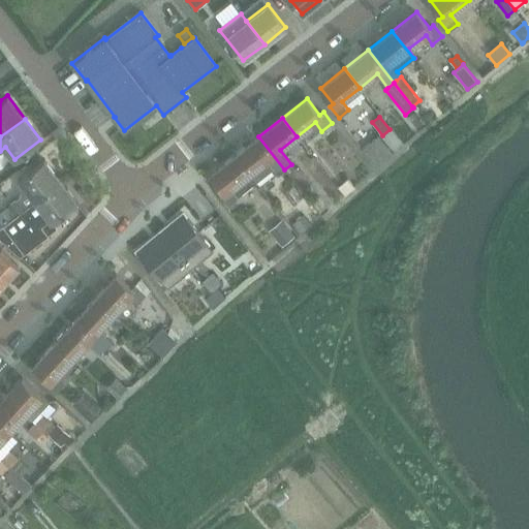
[(378,135),(362,149),(377,167),(394,154),(383,142),(380,137),(378,135)]
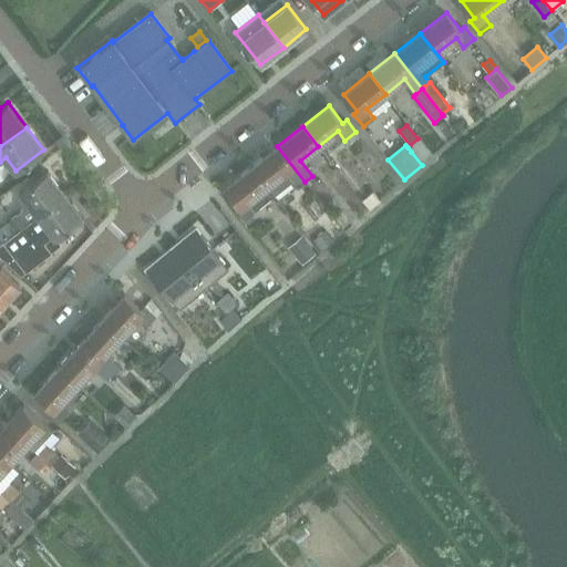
[(251,166),(275,196),(292,182),(298,187),(305,182),(277,146),(251,166)]
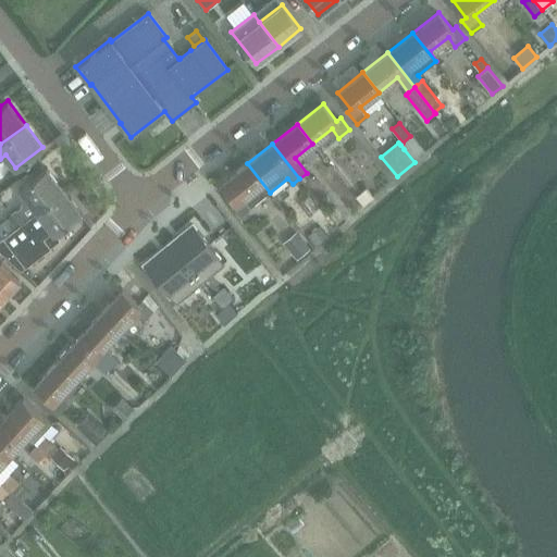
[(270,193),(247,163),(222,184),(235,200),(232,203),(240,215),(251,207),(270,193)]
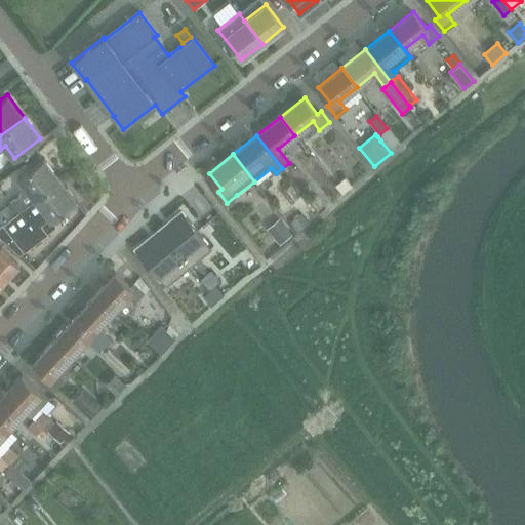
[(16,196),(7,203),(8,204),(15,213),(61,179),(44,157),(18,176),(28,189),(17,196),(16,196)]
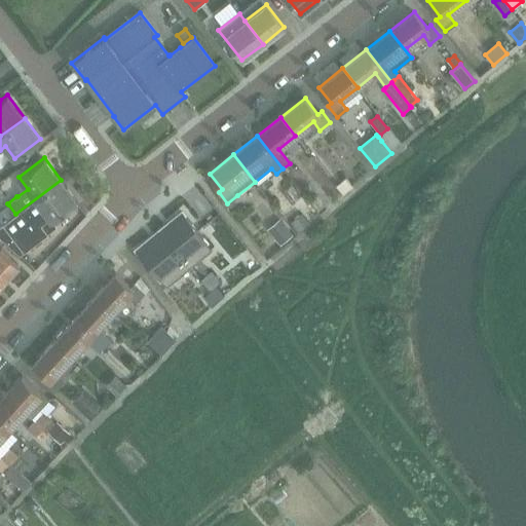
[(15,214),(7,220),(0,225),(0,235),(20,255),(48,232),(57,226),(51,220),(77,201),(61,180),(15,214)]
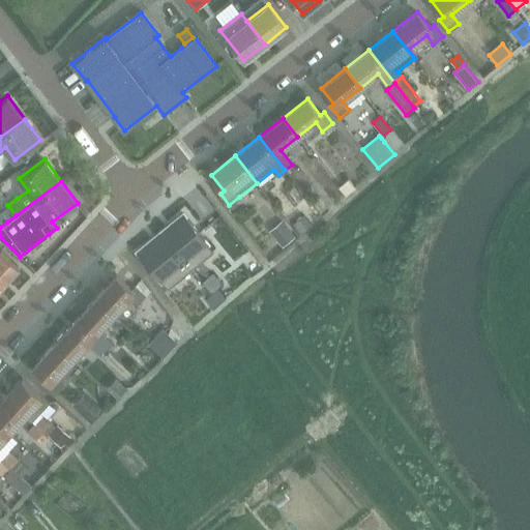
[(180,216),(162,232),(190,269),(213,251),(184,214),(180,216)]
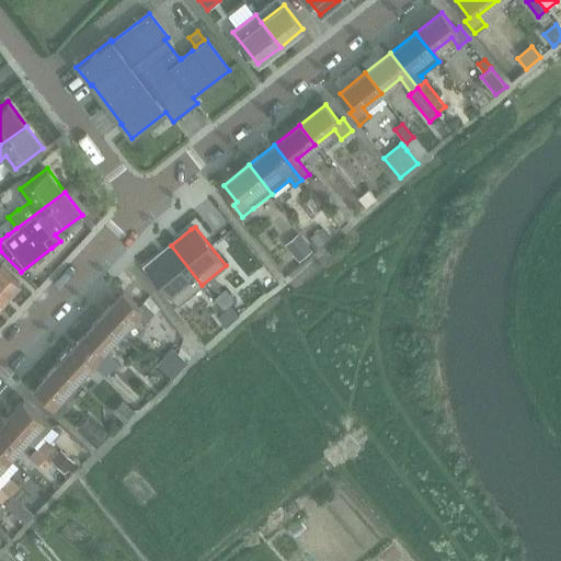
[(285,244),(299,262),(313,250),(299,232),(285,244)]
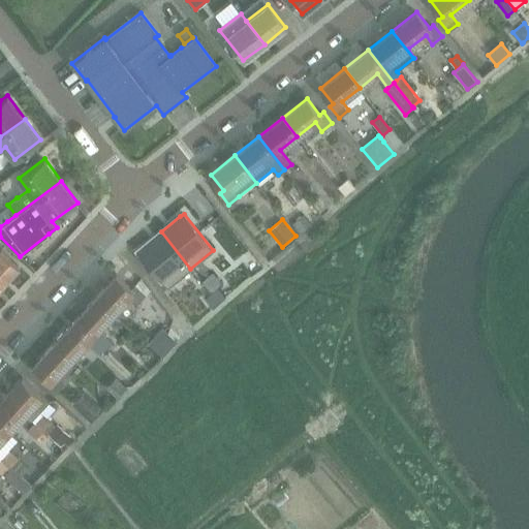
[(142,247),(137,250),(167,287),(190,269),(161,231),(142,247)]
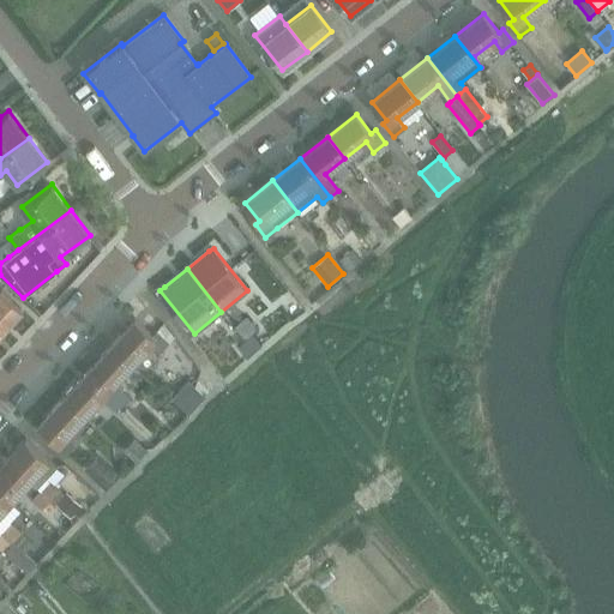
[(0,330),(0,331),(22,309),(0,289),(0,330)]
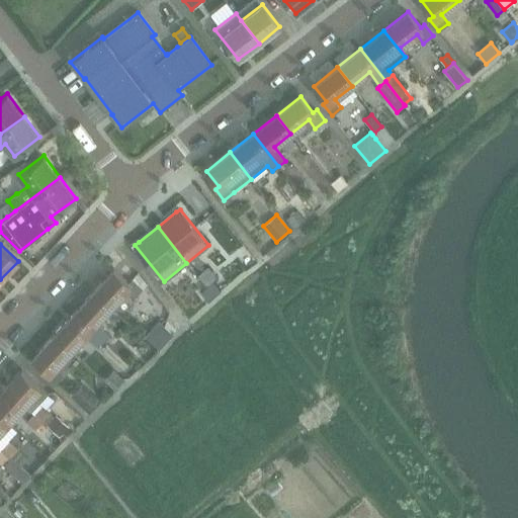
[(207,268),(197,276),(206,288),(213,283),(218,280),(207,268)]
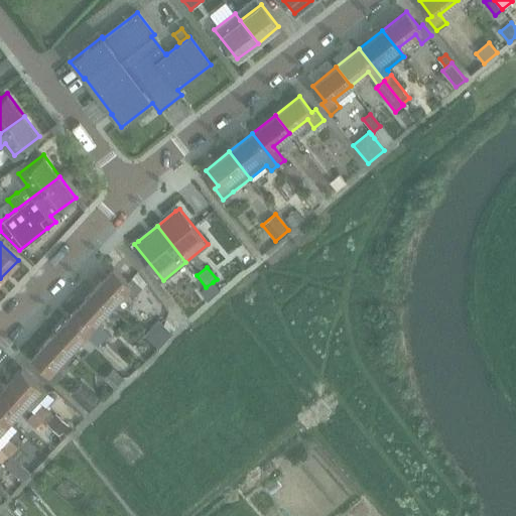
[(93,290),(110,306),(126,289),(134,297),(142,288),(132,278),(129,282),(114,268),(93,290)]
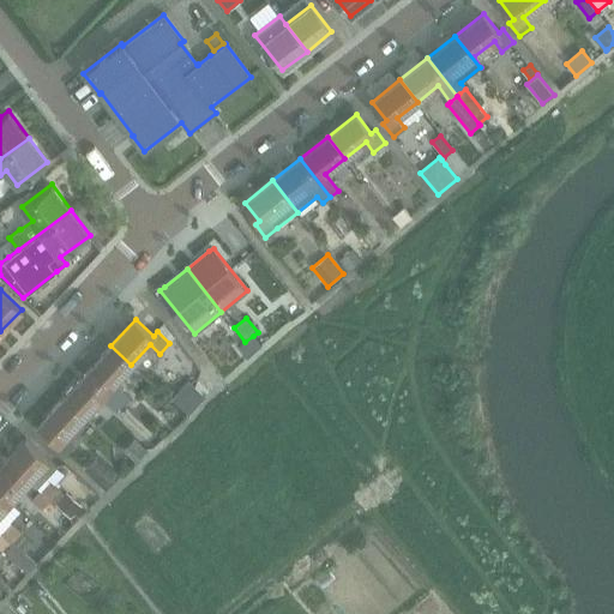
[(253,336),(245,342),(254,354),(262,348),(253,336)]
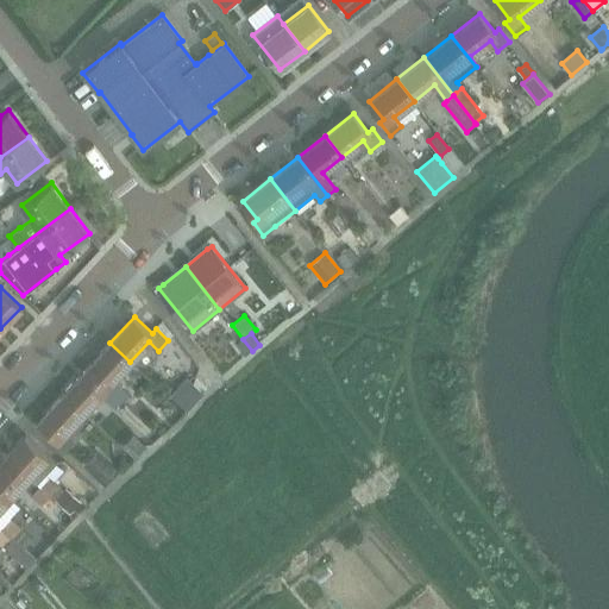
[(243,339),(236,345),(245,357),(252,351),(243,339)]
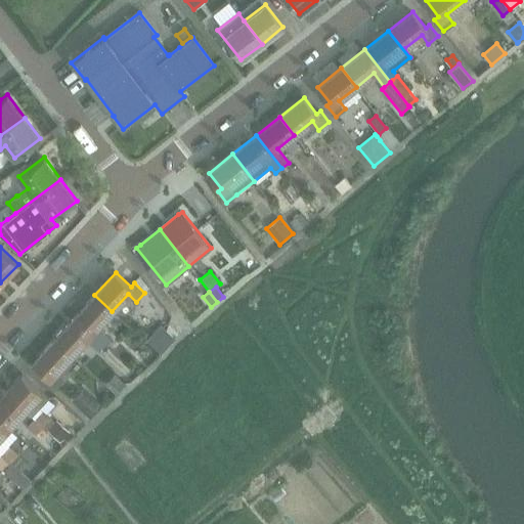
[(74,317),(104,345),(111,339),(97,326),(112,311),(94,295),(74,317)]
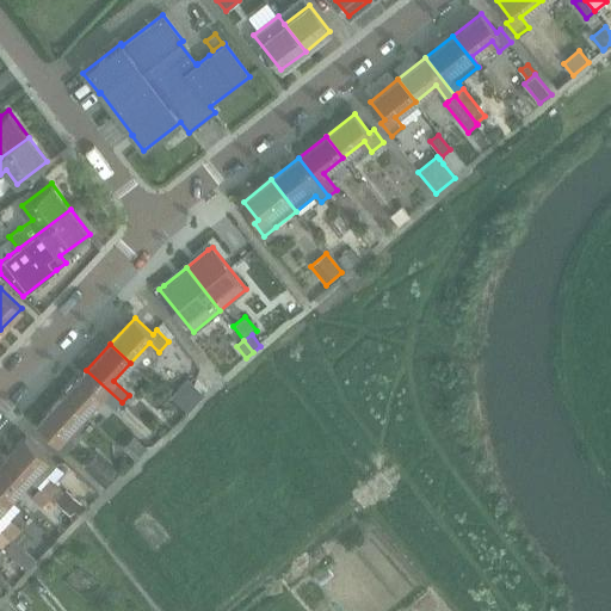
[(62,395),(84,414),(100,396),(115,409),(122,402),(86,370),(62,395)]
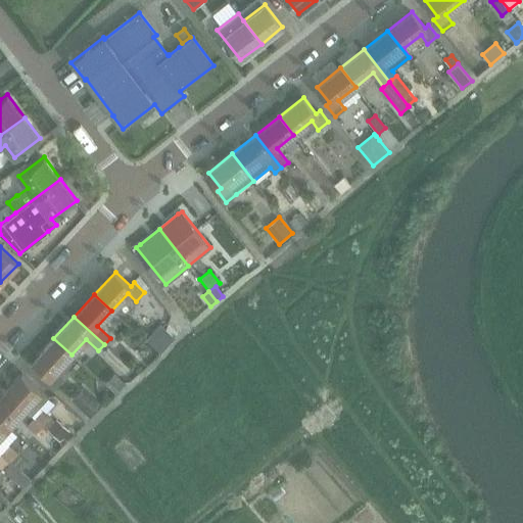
[(174,338),(165,330),(160,325),(146,340),(159,353),(174,338)]
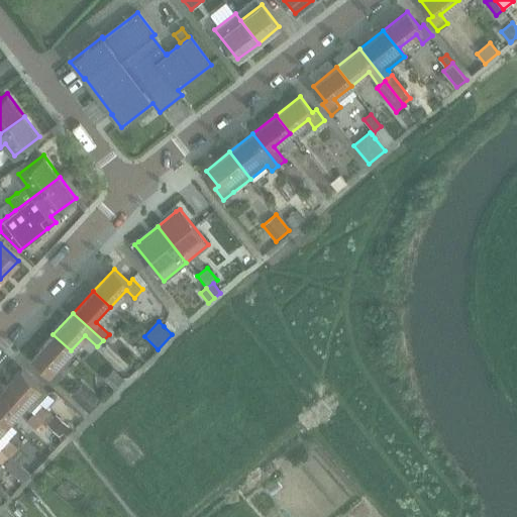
[(71,350),(53,334),(32,357),(47,371),(44,374),(55,384),(64,375),(56,367),(71,350)]
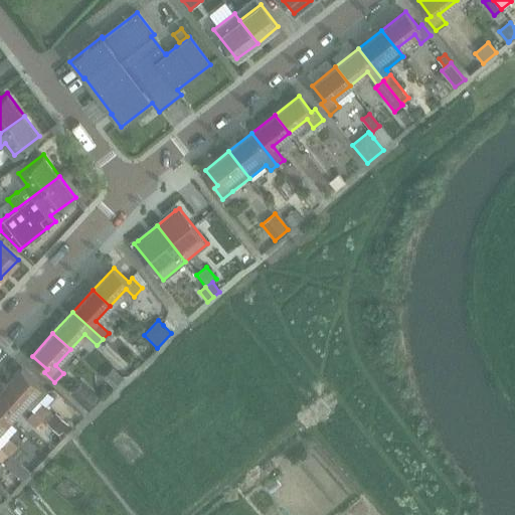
[(21,367),(5,385),(24,403),(30,408),(33,411),(34,411),(41,403),(38,399),(46,390),(21,367)]
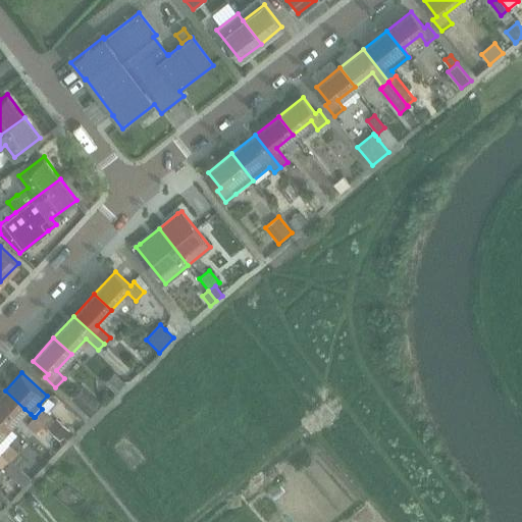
[(72,398),(90,414),(101,402),(84,386),(72,398)]
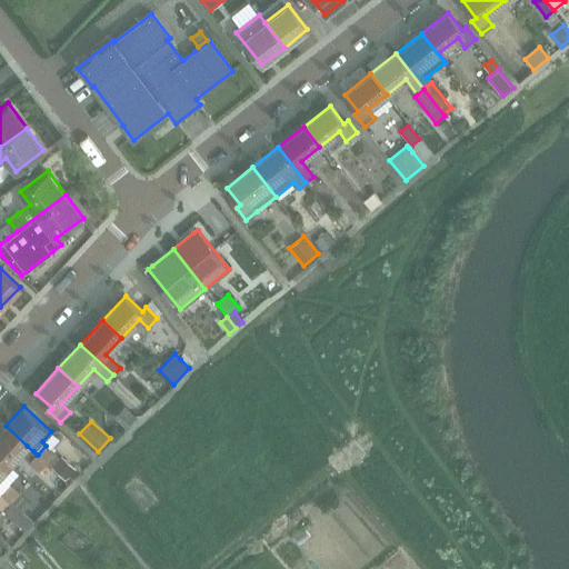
[(0,431),(0,456),(9,465),(27,446),(6,426),(0,431)]
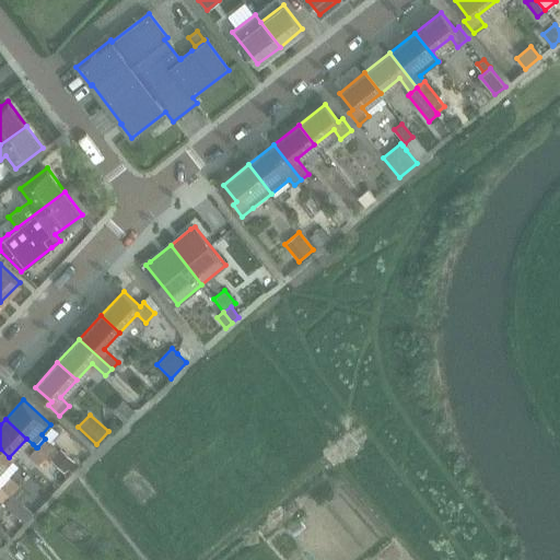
[(45,439),(37,447),(65,473),(74,461),(61,448),(58,451),(45,439)]
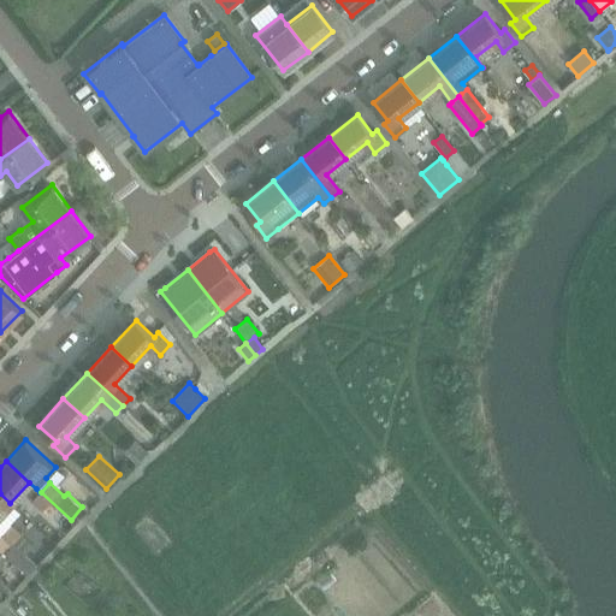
[(31,502),(67,534),(76,525),(71,520),(41,492),(40,492),(31,502)]
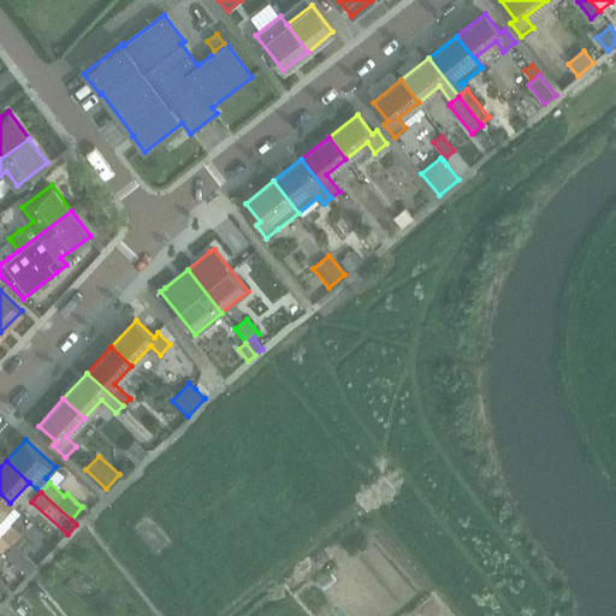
[(0,513),(10,503),(0,493),(0,532),(1,533),(12,544),(12,543),(21,534),(0,515),(0,513)]
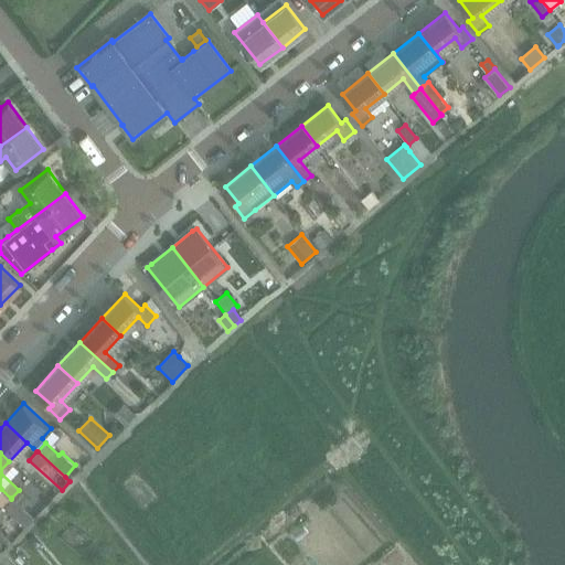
[(0,503),(25,526),(33,519),(33,518),(11,498),(11,499),(1,489),(0,490),(0,503)]
